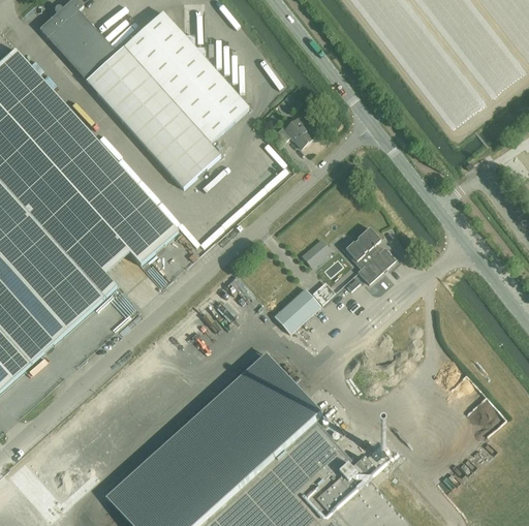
[(221,156),(219,154),(210,144),(124,48),(118,53),(79,10),(84,6),(79,0),(71,0),(63,8),(61,5),(58,5),(56,7),(55,10),(57,12),(40,29),(184,189),(221,156)]
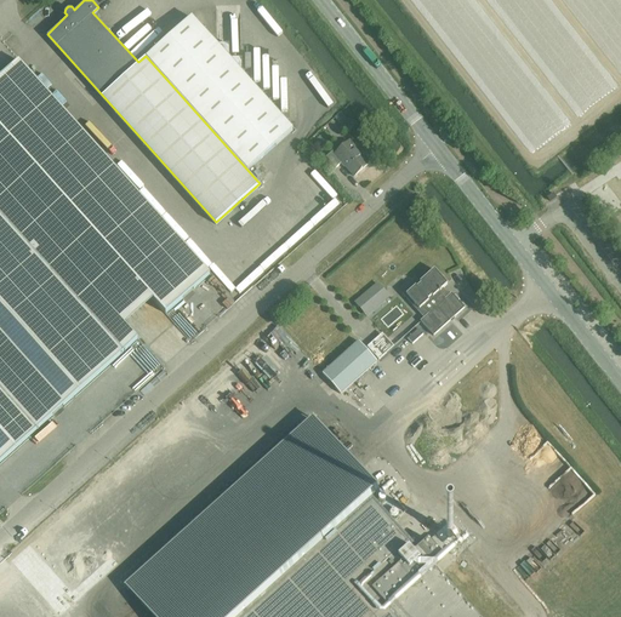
[(192,15),(146,56),(246,169),(292,127),(241,70),(241,57),(229,57),(229,43),(217,43),(192,15)]
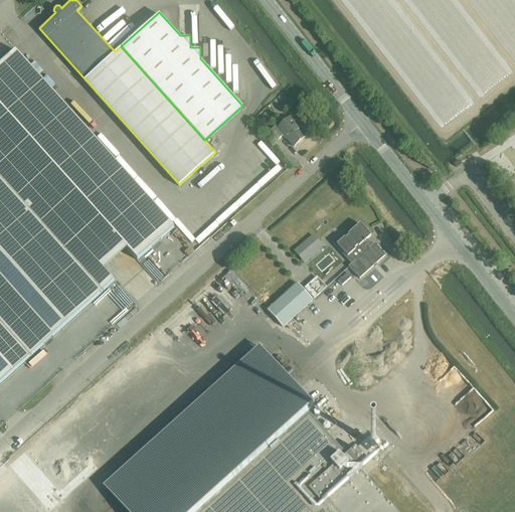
[(0,381),(115,279),(99,261),(121,240),(137,259),(174,225),(15,48),(0,61),(0,381)]
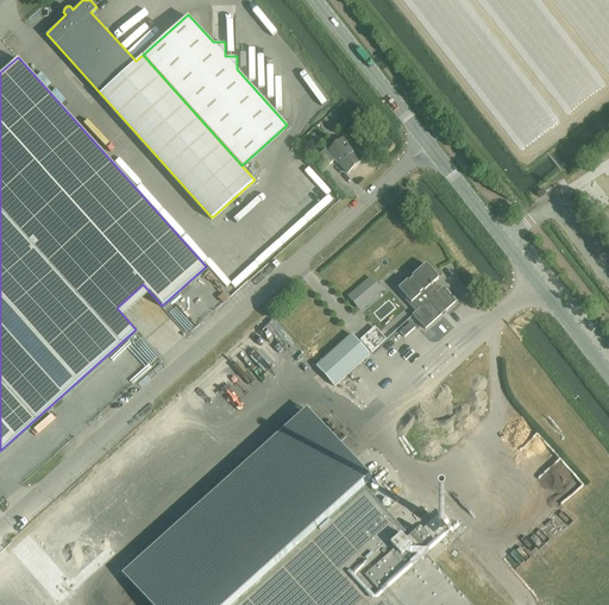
[(334,108),(328,113),(338,124),(344,118),(334,108)]
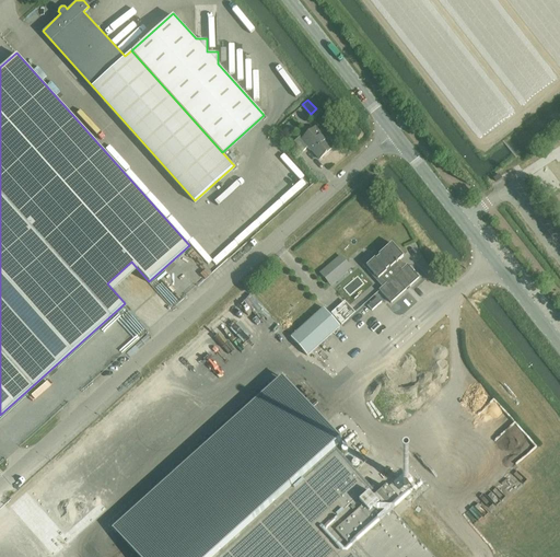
[(321,132),(315,126),(302,137),(300,135),(293,140),(302,150),(307,144),(318,158),(331,146),(326,139),(326,132),(321,132)]
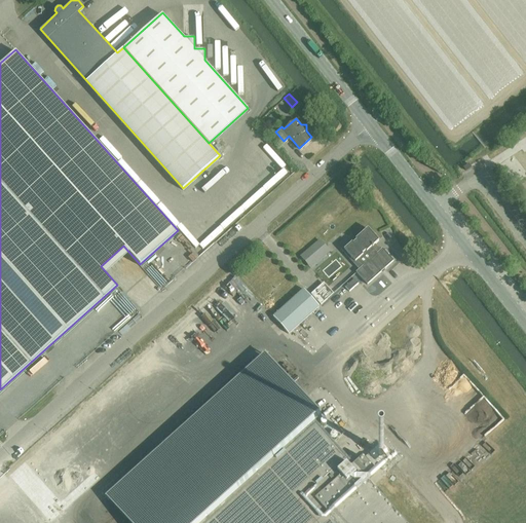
[(367,283),(393,258),(382,246),(377,251),(372,245),(379,238),(368,226),(344,248),(355,260),(358,258),(363,264),(357,270),(367,283)]
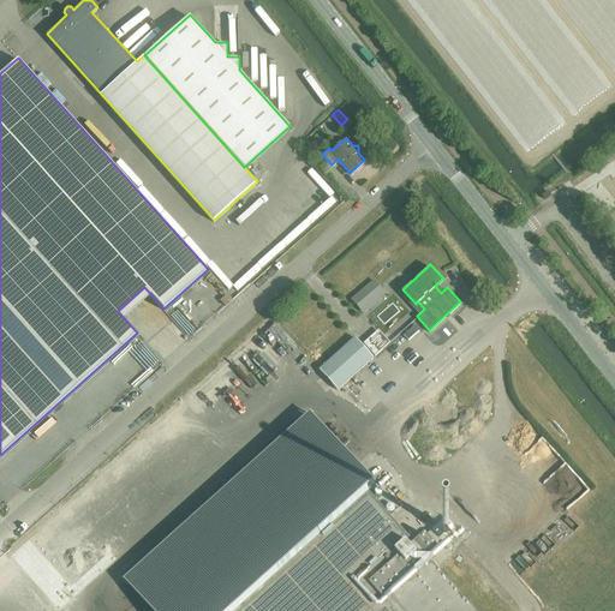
[(374,279),(352,297),(359,306),(382,287),(374,279)]
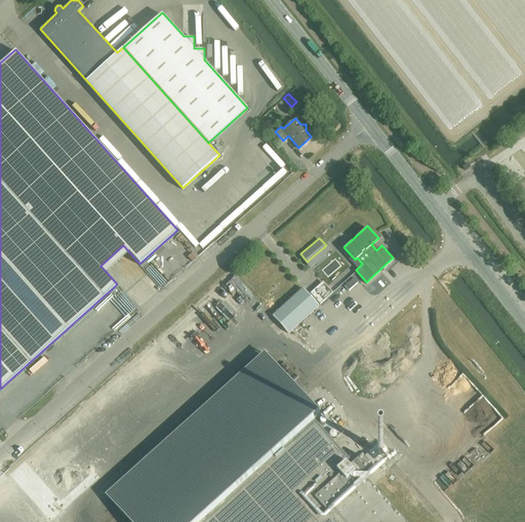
[(354,276),(345,284),(349,288),(358,281),(354,276)]
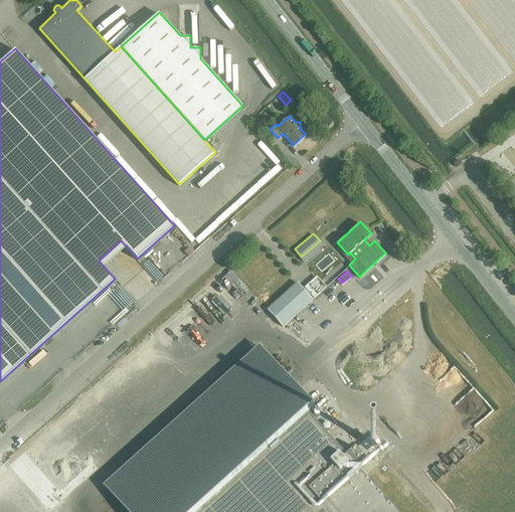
[(311,280),(305,286),(314,296),(321,290),(327,285),(318,274),(311,280)]
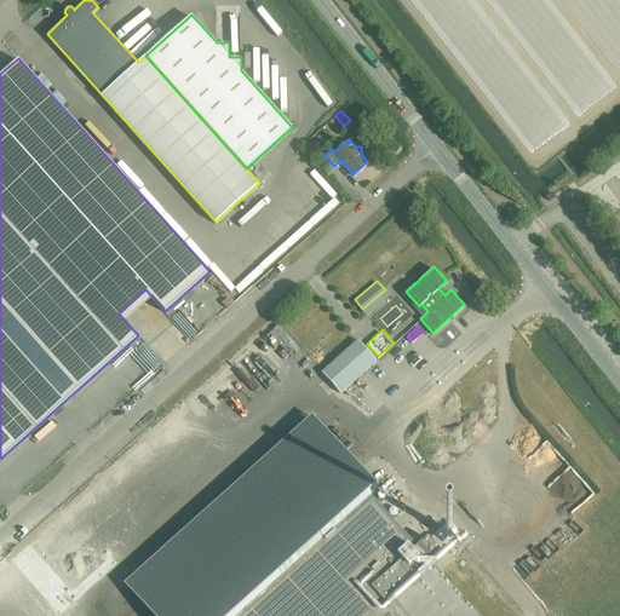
[(359,339),(322,370),(340,391),(377,358),(359,339)]
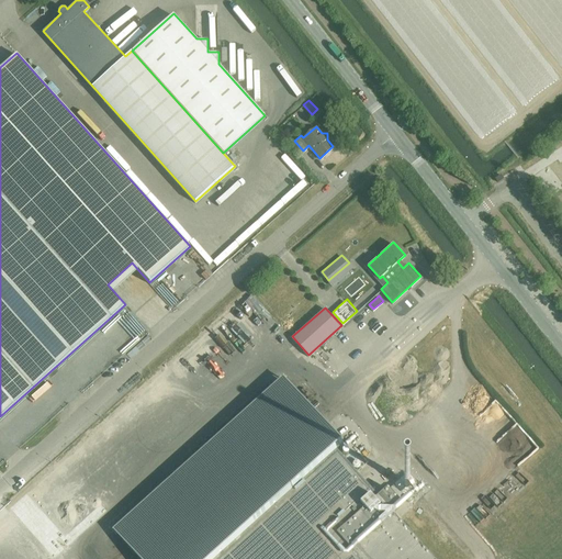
[(395,494),(388,487),(378,495),(338,450),(344,446),(332,432),(330,432),(284,380),(117,530),(143,558),(435,558),(390,509),(395,504),(390,499),(395,494)]
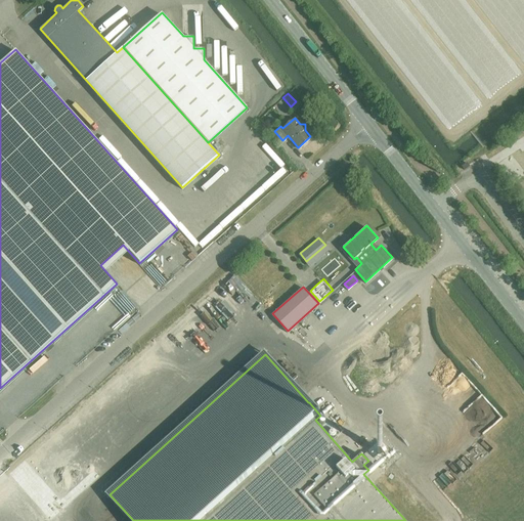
[(368,470),(373,466),(368,461),(363,465),(368,470)]
